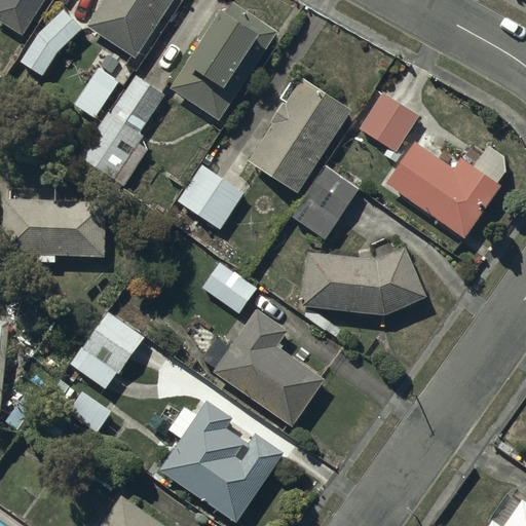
[(41,0),(0,0),(0,16),(23,31),(41,0)]
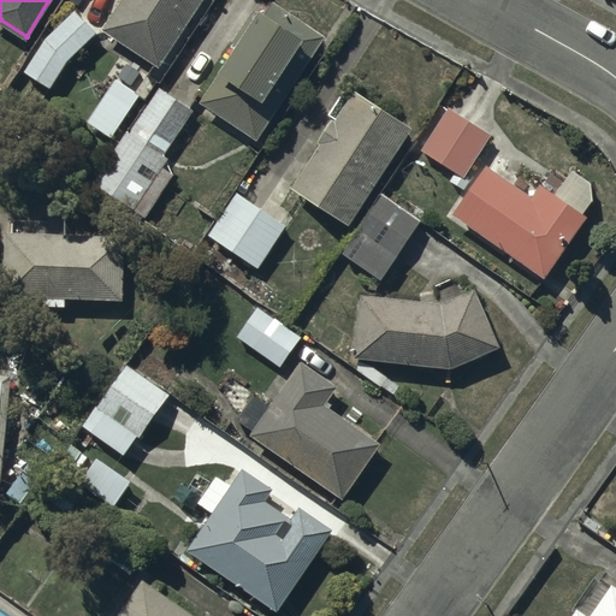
[(200,0),(120,0),(102,30),(158,65),(200,0)]
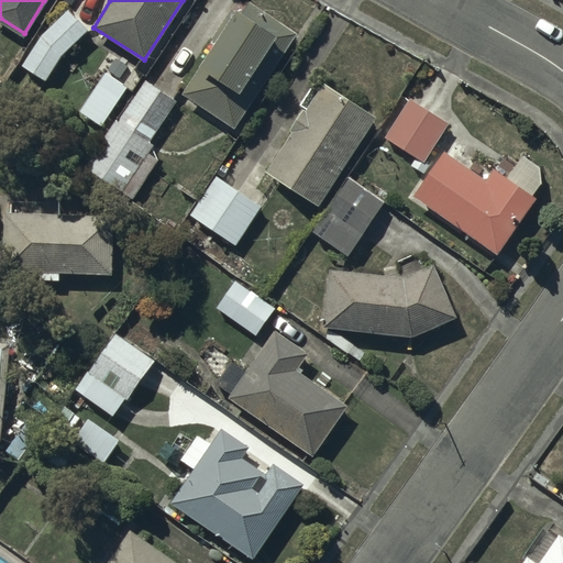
[(246,4),(241,1),(235,11),(232,9),(214,36),(218,37),(181,92),(235,129),(299,32),(250,0),(246,4)]
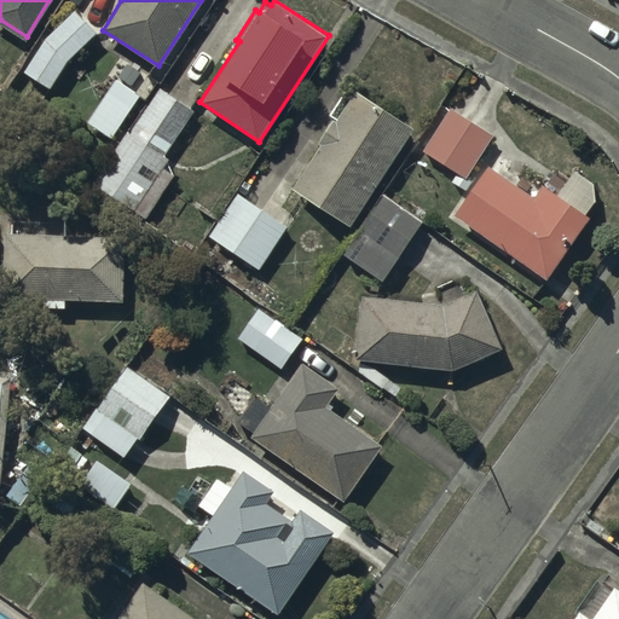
[(97,32),(76,11),(47,39),(27,70),(52,85),(69,58),(97,32)]
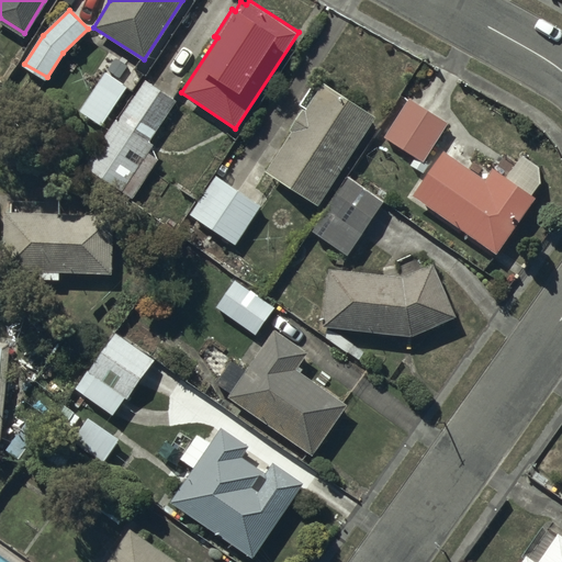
[(127,85),(105,71),(81,110),(102,123),(127,85)]
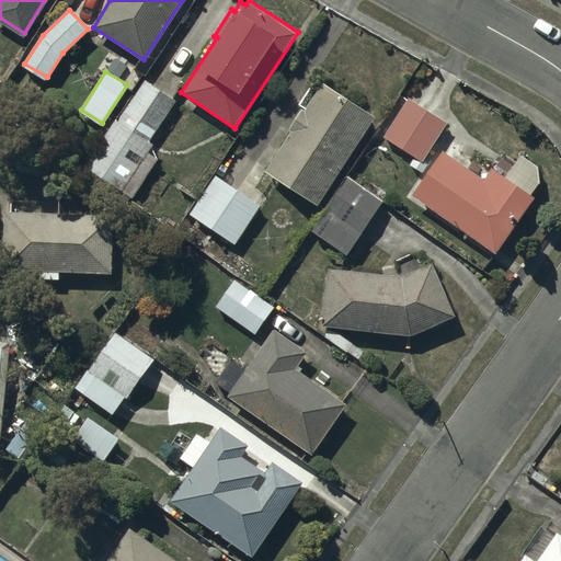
[(178,100),(145,78),(86,164),(127,193),(152,156),(151,138),(178,100)]
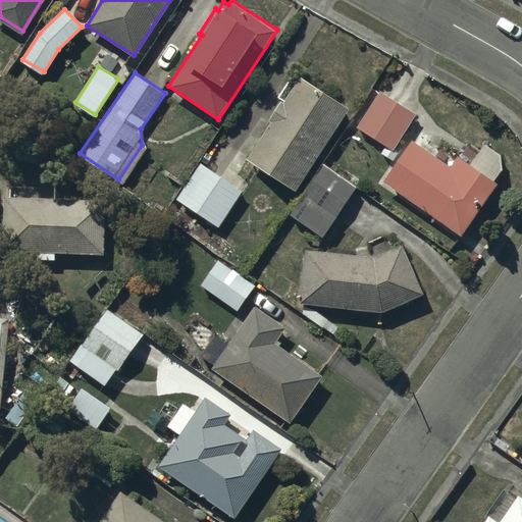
[(349,108),(301,77),(285,101),(283,99),(270,118),(272,120),(248,158),(297,190),(349,108)]
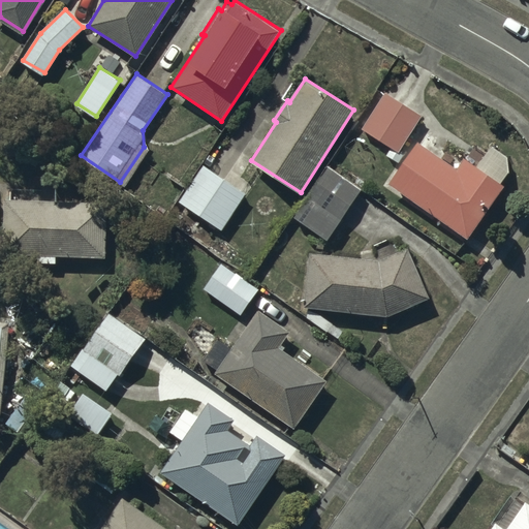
[(421,116),(385,93),(363,128),(398,151),(421,116)]
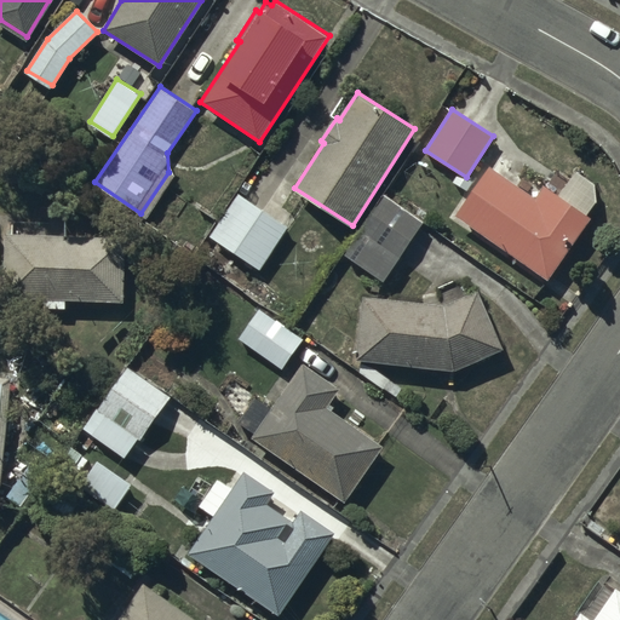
[(537,197),(489,165),(454,214),(547,280),(590,218),(545,187),(537,197)]
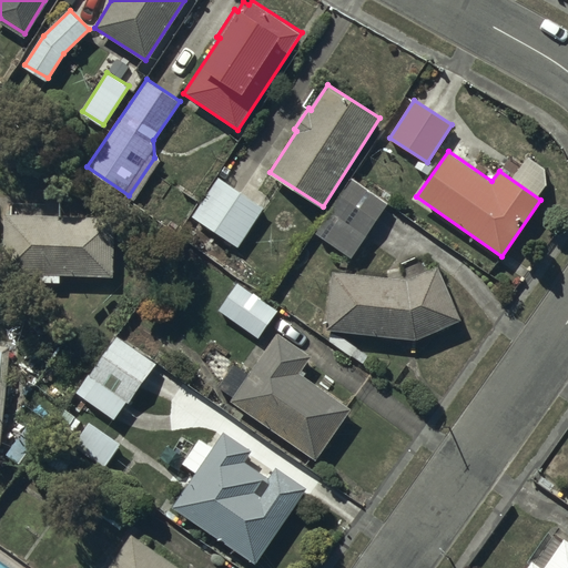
[(429,166),(418,159),(414,165),(426,173),(429,166)]
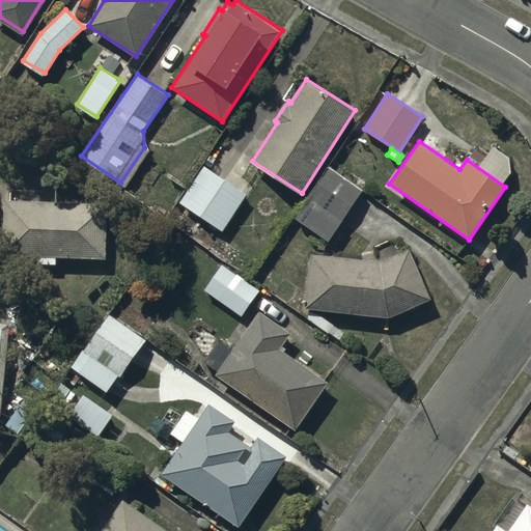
[(247,194),(204,166),(180,201),(223,229),(247,194)]
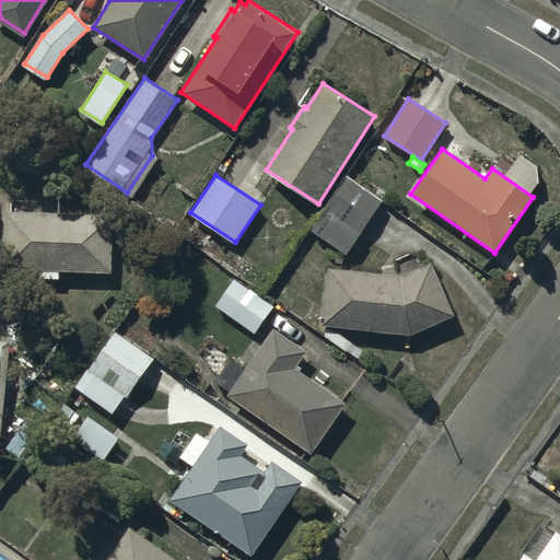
[(382,200),(347,176),(312,229),(346,253),(382,200)]
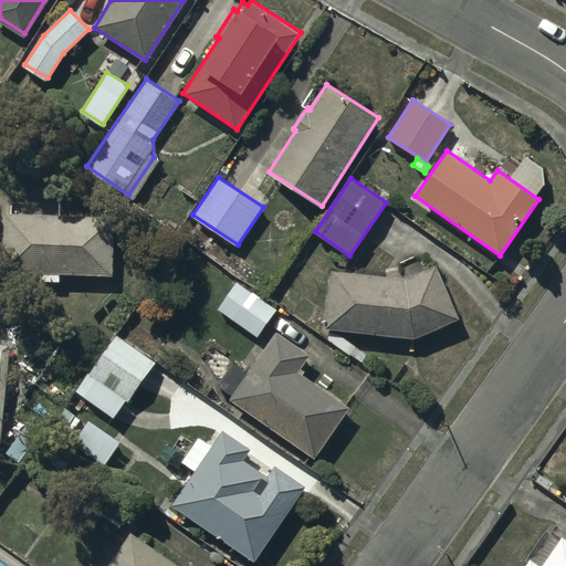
[(115,213),(4,211),(3,271),(41,272),(41,281),(60,281),(61,273),(113,275),(115,213)]
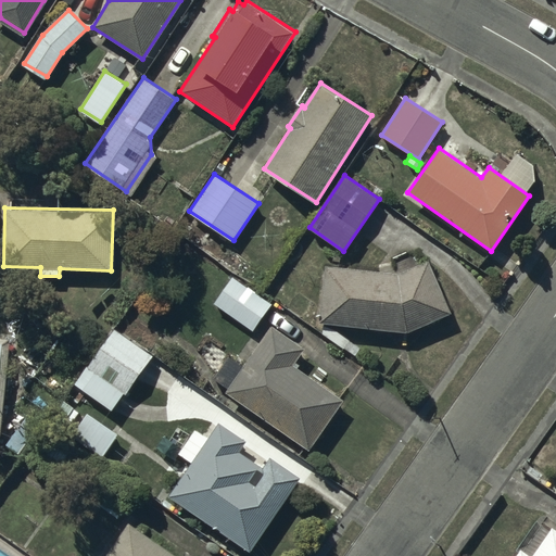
[(400,274),(327,265),(319,323),(408,332),(453,313),(429,260),(400,274)]
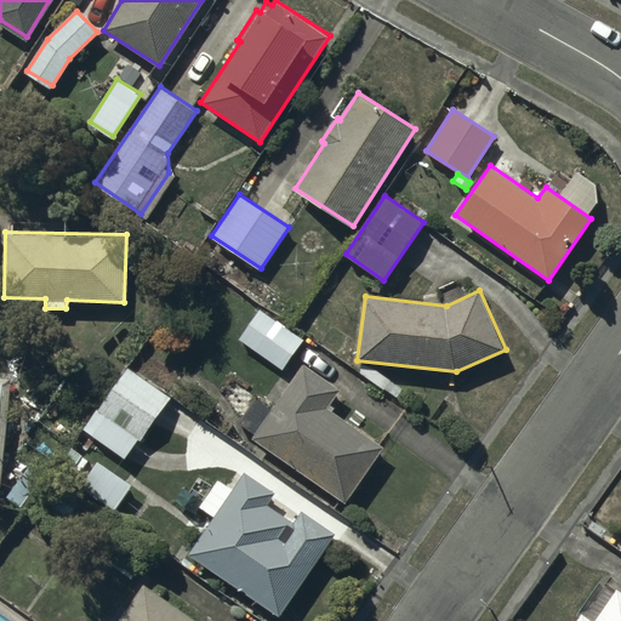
[(303,340),(261,309),(240,339),(283,369),(303,340)]
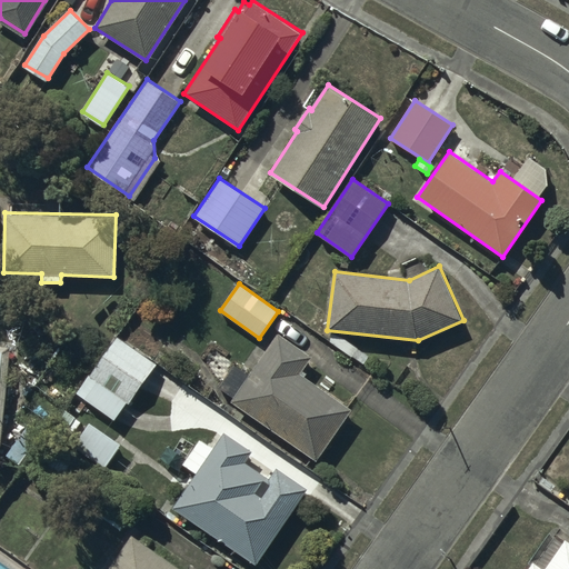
[(356,348),(335,332),(330,339),(351,353),(356,348)]
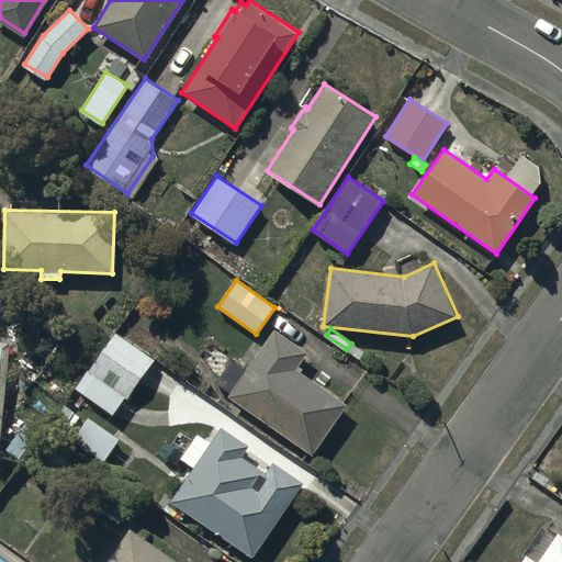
[(308,352),(277,330),(229,396),(313,454),(347,404),(296,369),(308,352)]
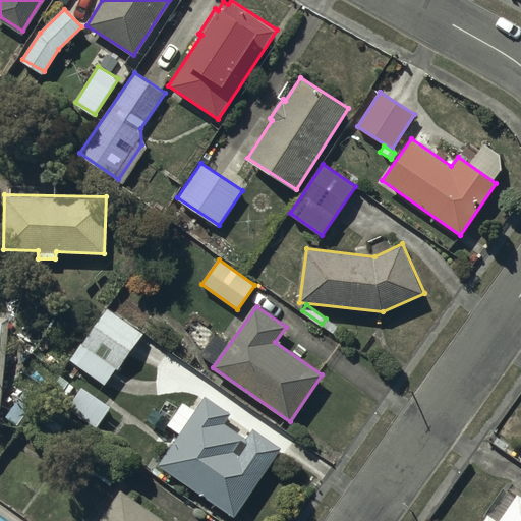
[(141,333),(108,308),(70,359),(105,385),(141,333)]
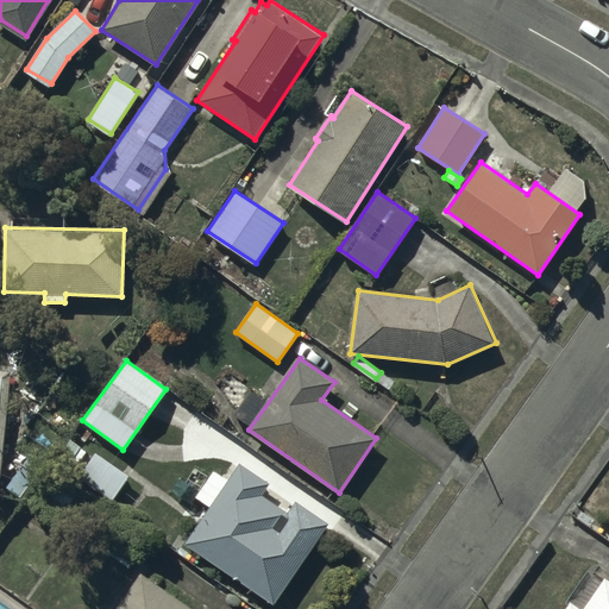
[(12,371),(0,370),(0,476),(1,477),(12,371)]
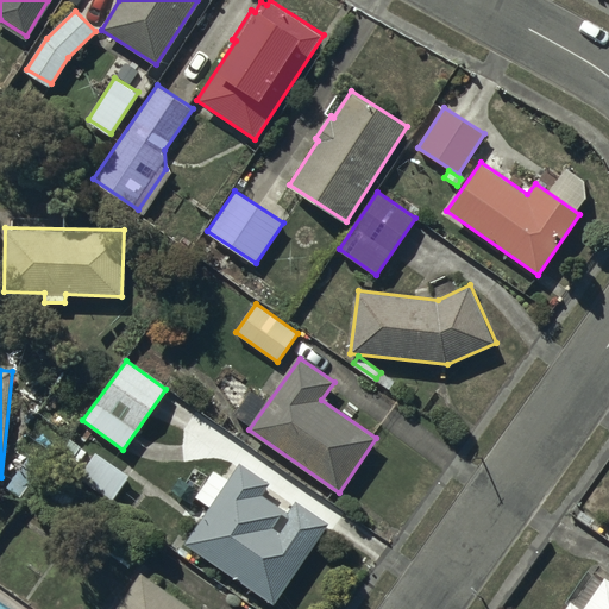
[(93,431),(82,424),(75,433),(87,440),(93,431)]
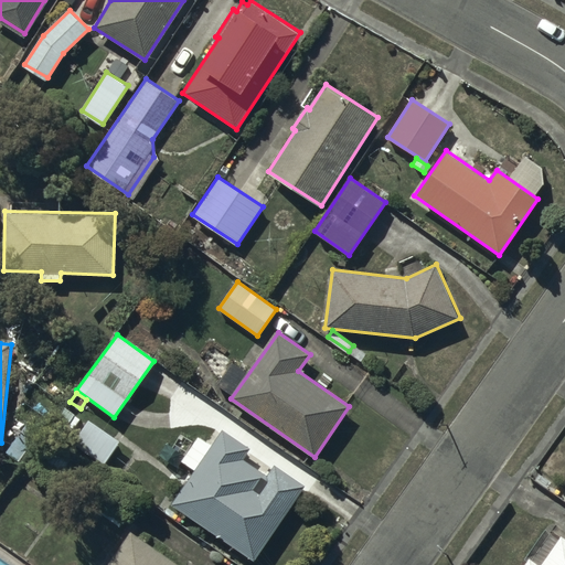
[(120,441),(91,419),(74,443),(104,464),(120,441)]
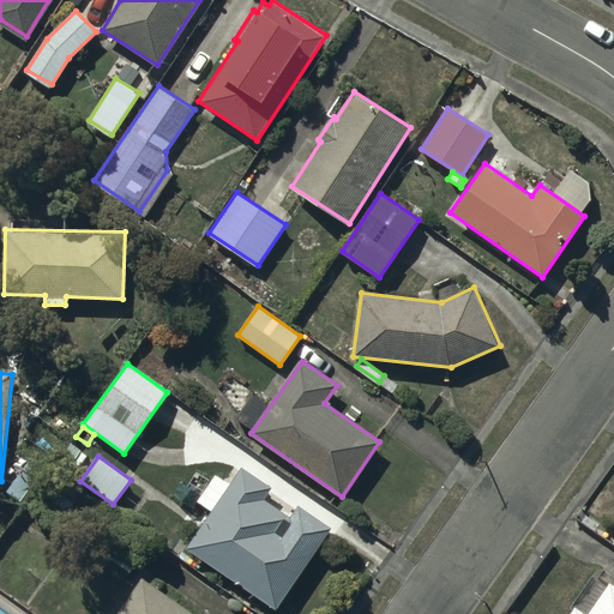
[(275,487),(242,465),(186,547),(276,608),(331,528),(300,507),(293,518),(265,499),(275,487)]
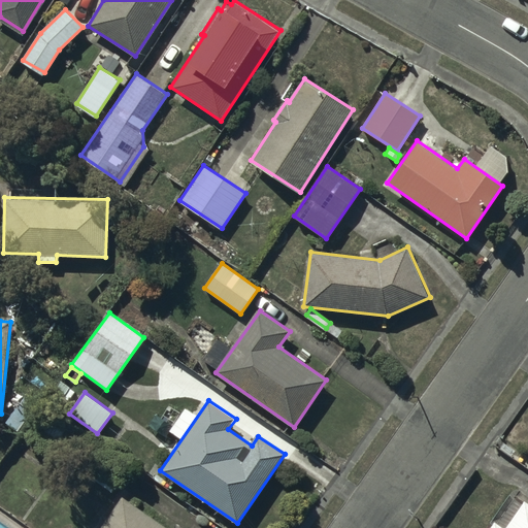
[(163,525),(124,497),(101,527),(180,527),(167,519),(163,525)]
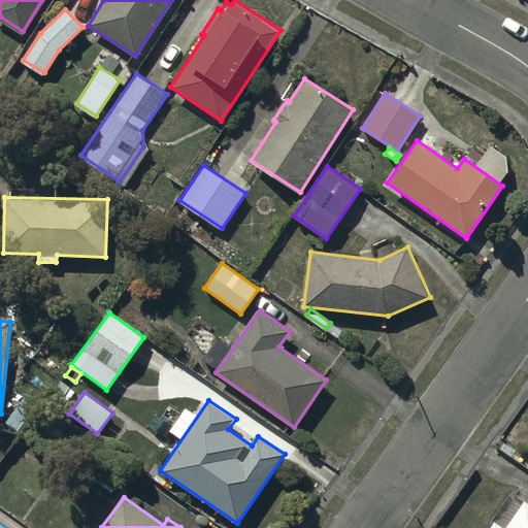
[(527,527),(527,501),(526,500),(505,527),(504,527),(496,522),(491,527),(527,527)]
